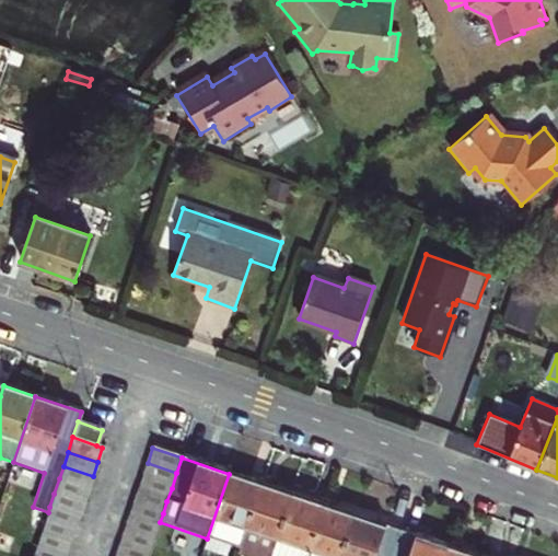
[(176,473),(148,463),(142,476),(172,488),(176,473)]
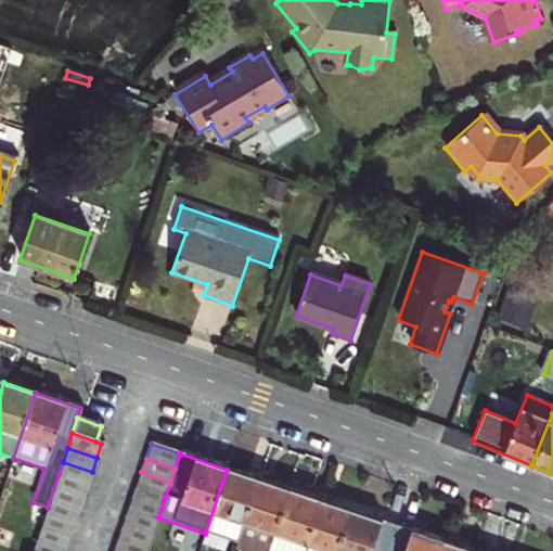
[(63,462),(59,474),(88,484),(92,472),(63,462)]
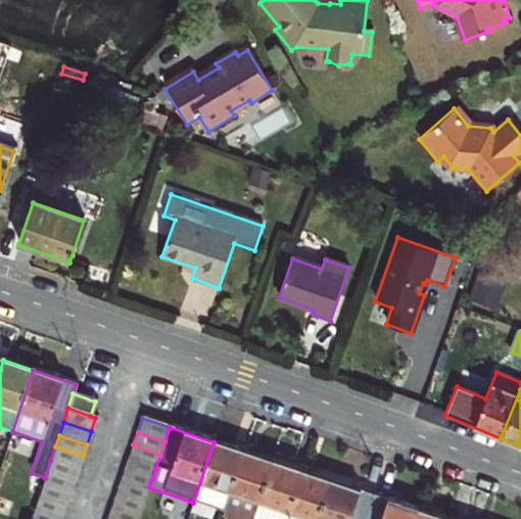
[(242,452),(214,442),(193,503),(222,512),(242,452)]
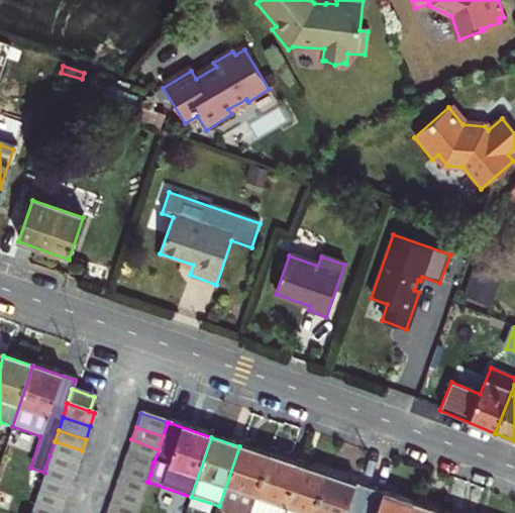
[(159,450),(131,439),(127,453),(153,463),(159,450)]
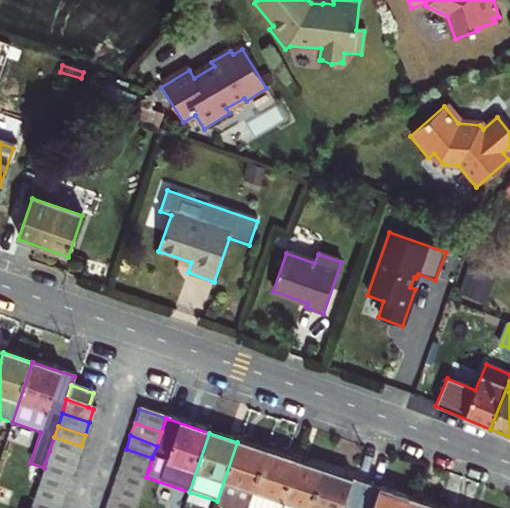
[(54,437),(49,451),(76,460),(81,446),(54,437)]
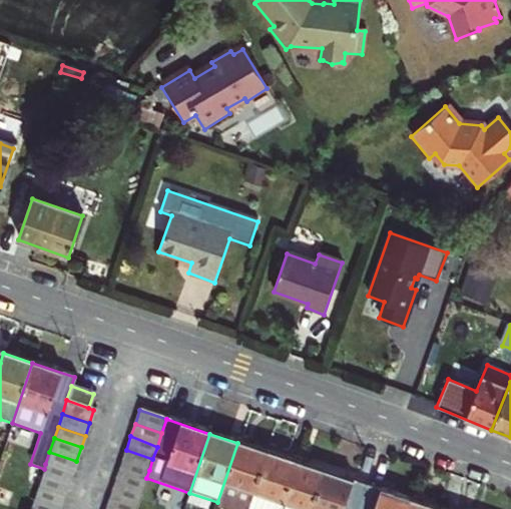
[(266,453),(237,443),(217,502),(216,506),(222,508),(246,508),(266,453)]
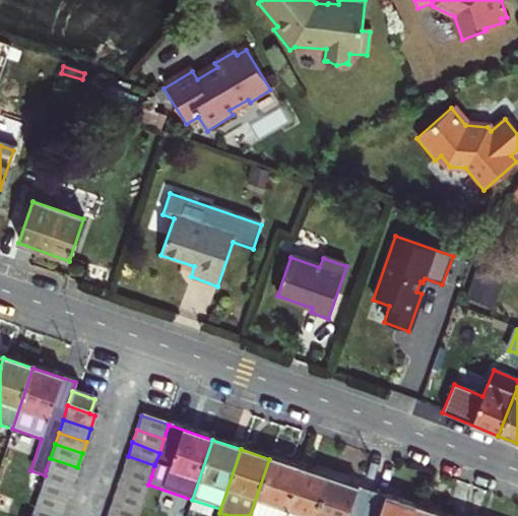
[(154,465),(128,456),(124,468),(151,476),(154,465)]
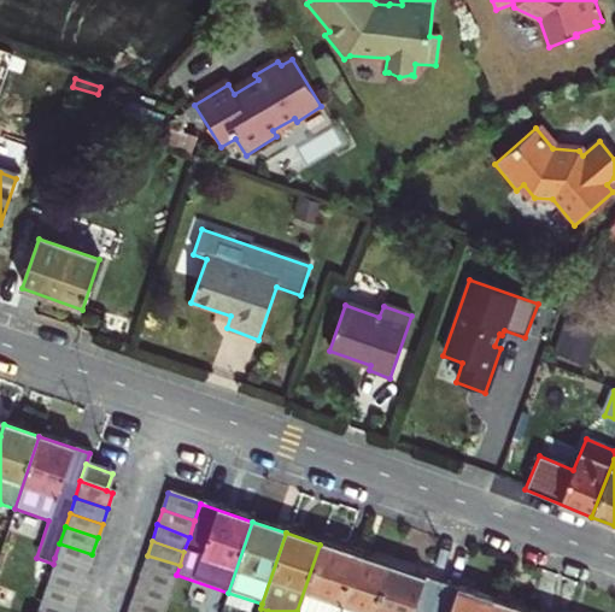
[(92,554),(59,543),(54,558),(87,569),(92,554)]
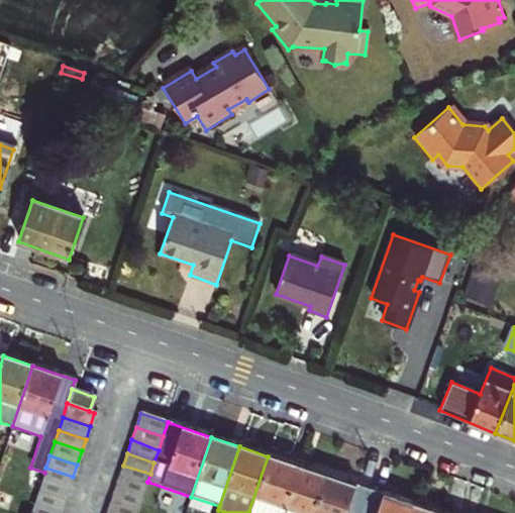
[(280,512),(297,466),(268,456),(248,512),(280,512)]
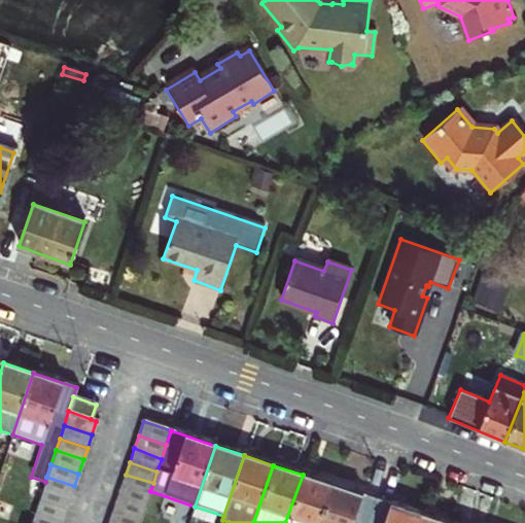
[(153,483),(126,475),(121,487),(148,496),(150,491),(153,483)]
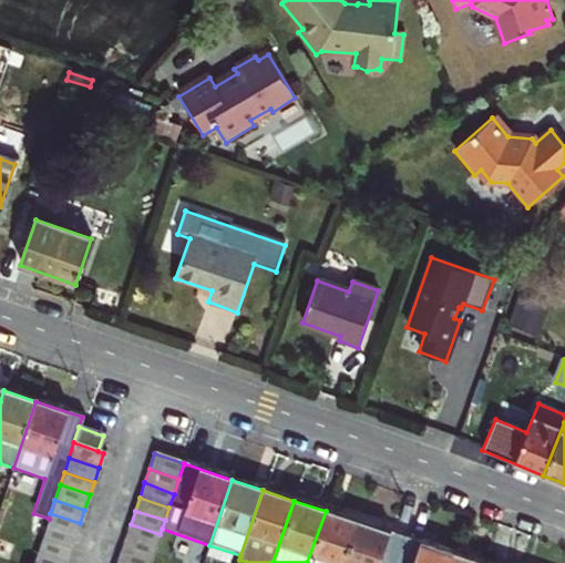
[(341,562),(357,522),(326,511),(307,562),(341,562)]
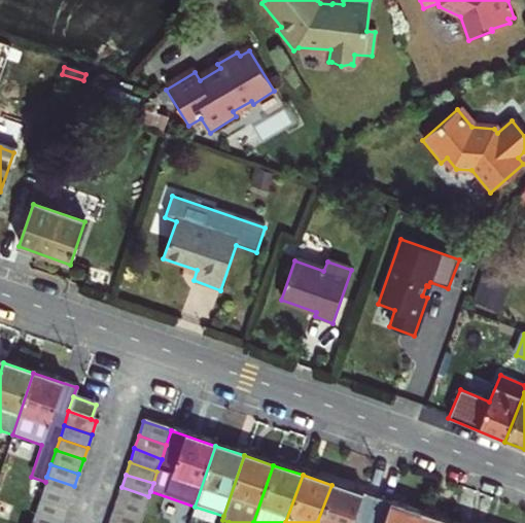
[(45,482),(42,489),(70,499),(74,486),(46,477),(45,482)]
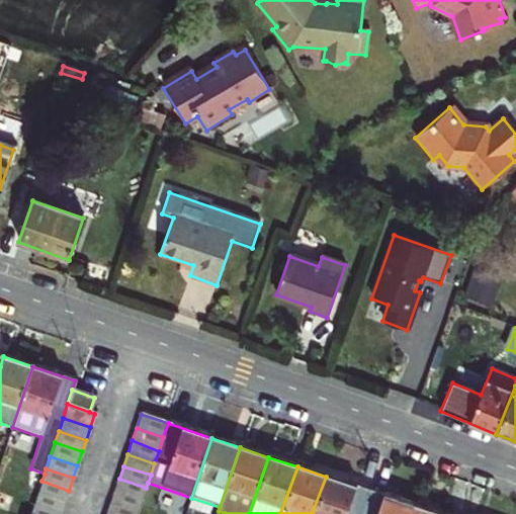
[(361,513),(369,491),(326,477),(312,513),(361,513)]
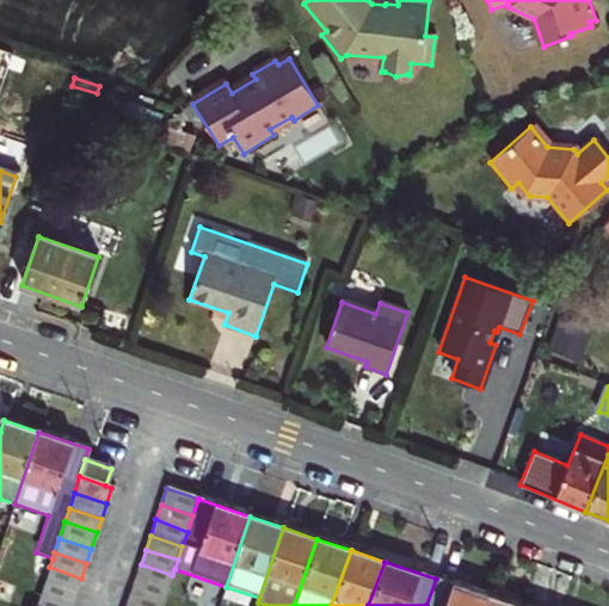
[(172,575),(141,564),(135,580),(167,592),(172,575)]
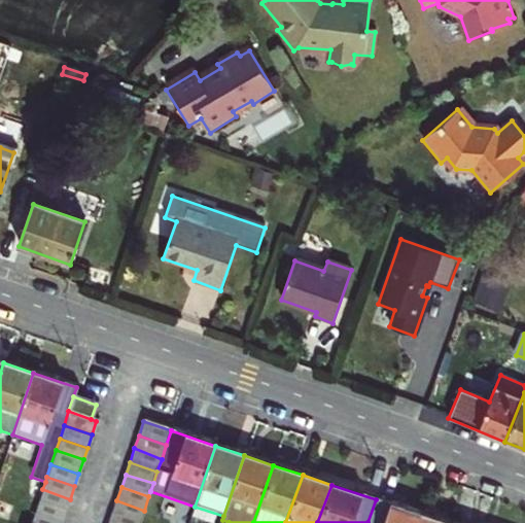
[(42,489),(38,502),(66,513),(70,499),(42,489)]
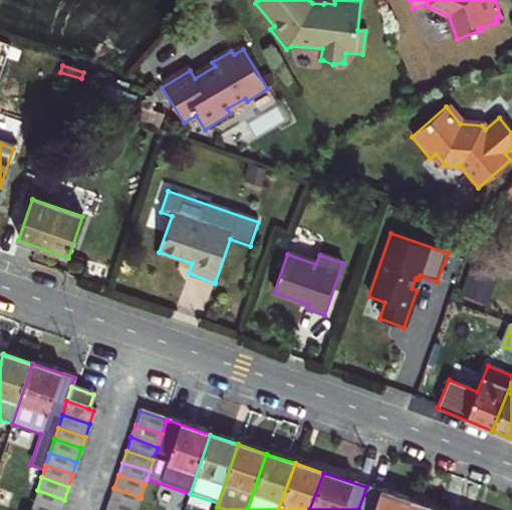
[(407,509),(410,501),(366,487),(358,509),(407,509)]
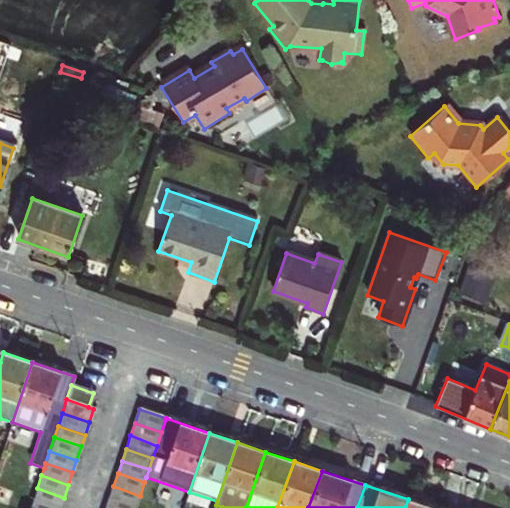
[(140,496),(113,486),(109,498),(133,507),(136,507),(140,496)]
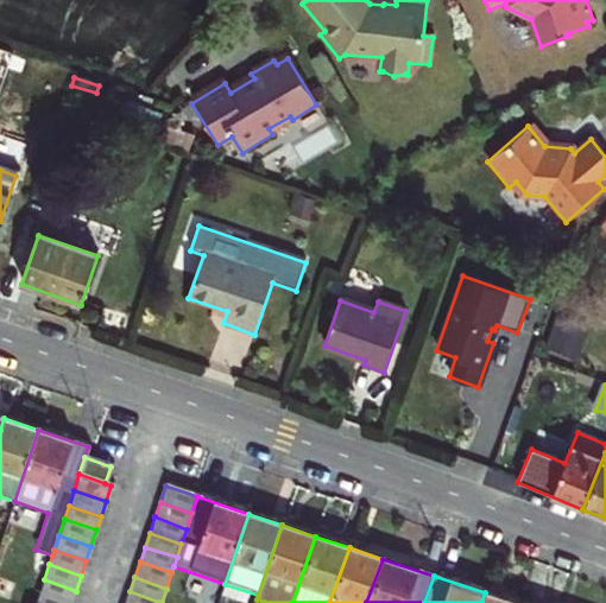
[(76,591),(44,579),(39,594),(64,602),(73,602),(76,591)]
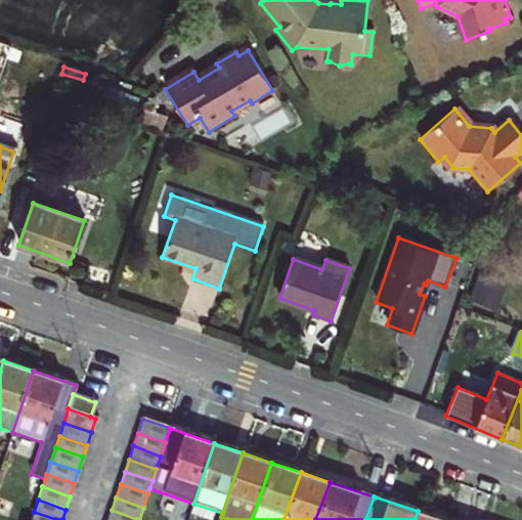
[(112,510),(109,519),(136,519),(112,510)]
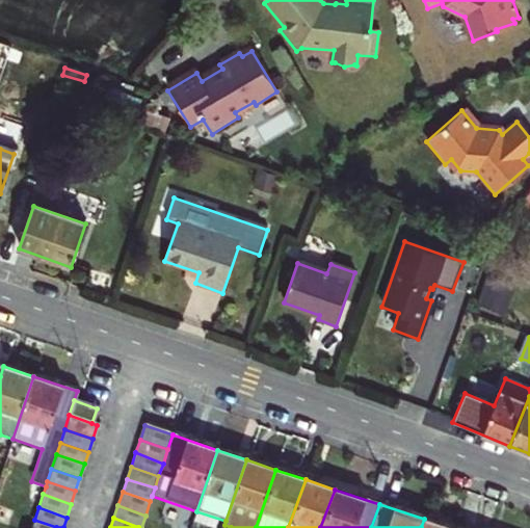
[(447,527),(424,519),(421,527),(447,527)]
